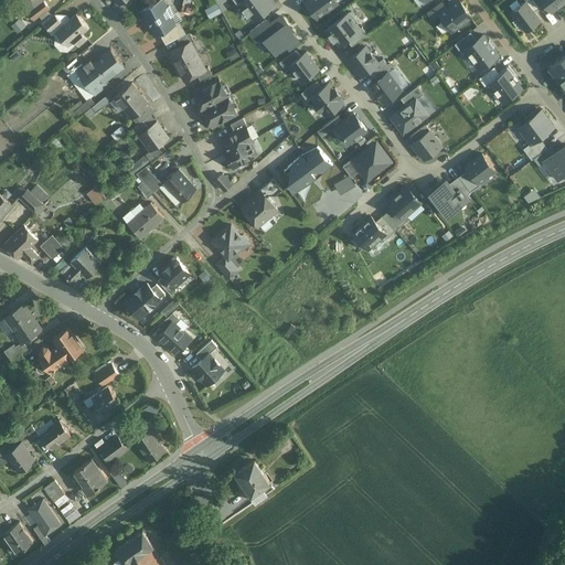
[(43,0),(28,12),(33,19),(49,7),(43,0)]
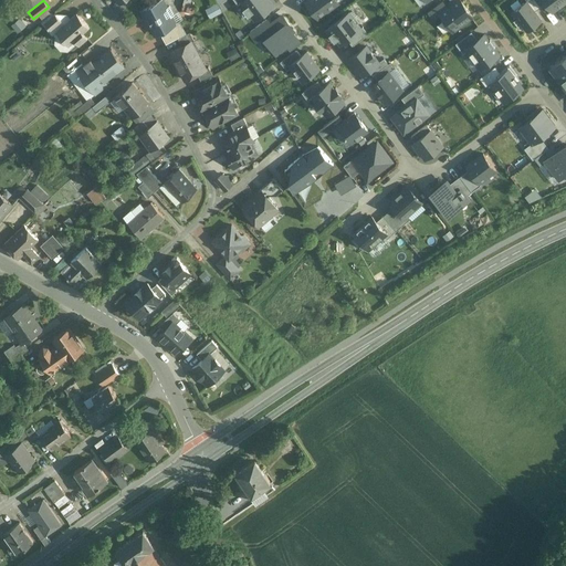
[(161,0),(160,0),(143,10),(156,34),(159,32),(173,25),(175,24),(170,17),(174,14),(169,6),(166,8),(161,0)]
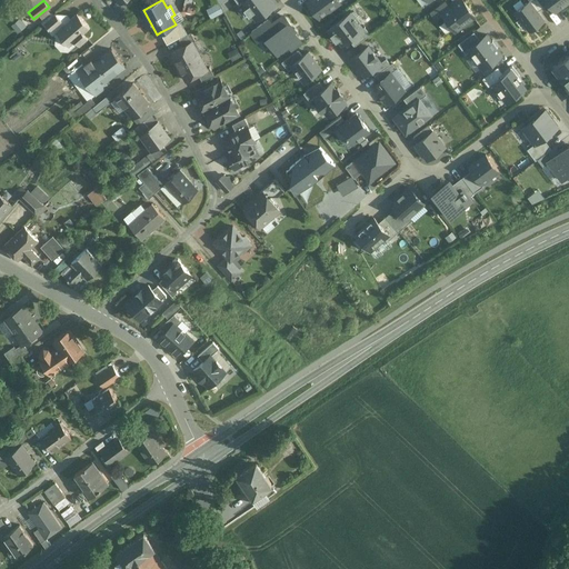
[(237,0),(257,27),(279,10),(271,0),(237,0)]
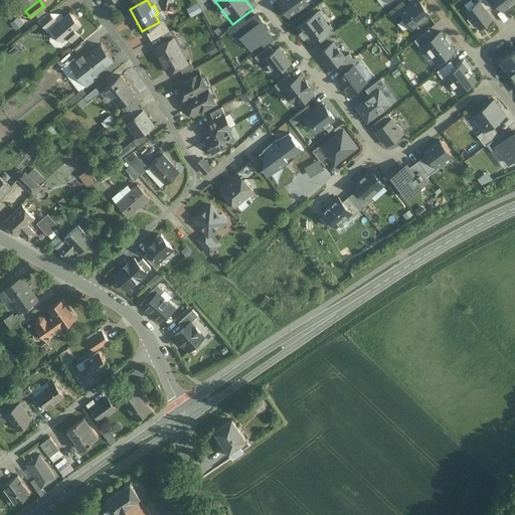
[(279,0),(289,14),(309,1),(308,0),(279,0)]
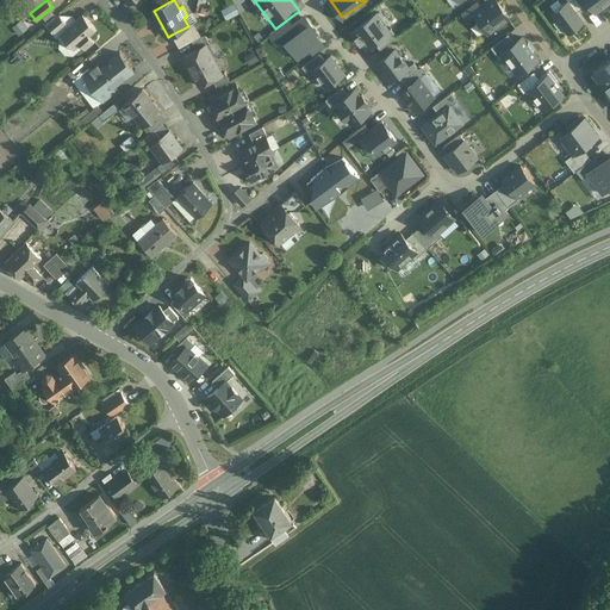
[(497,0),(487,0),(472,12),(489,32),(510,16),(497,0)]
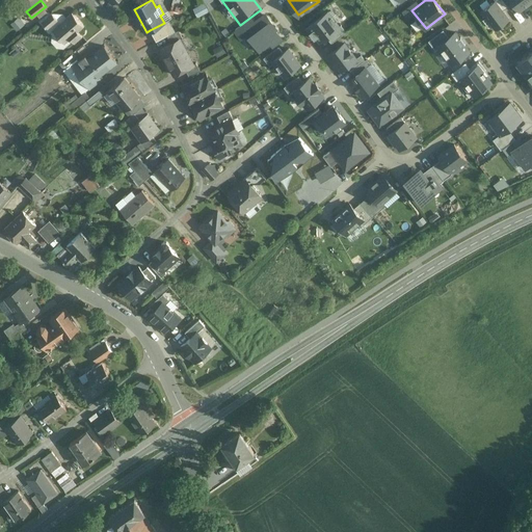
[(502,11),(508,7),(502,0),(494,0),(495,1),(481,11),(496,32),(509,22),(502,11)]
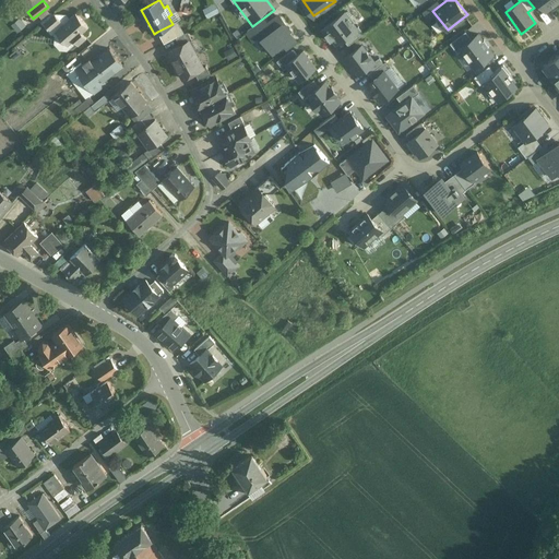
[(545,10),(556,2),(555,0),(527,0),(534,8),(540,3),(545,10)]
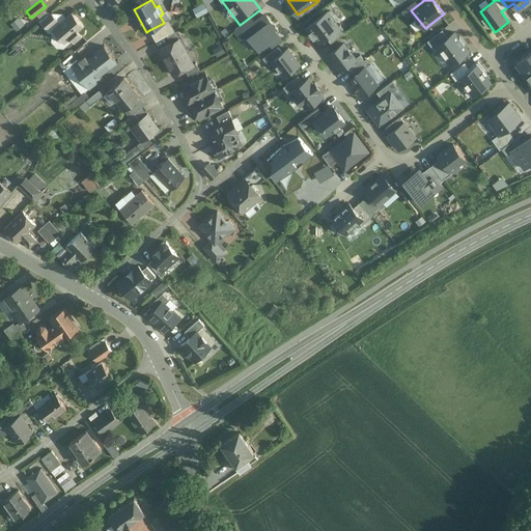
[(326,10),(306,25),(320,45),(328,39),(331,44),(343,35),(326,10)]
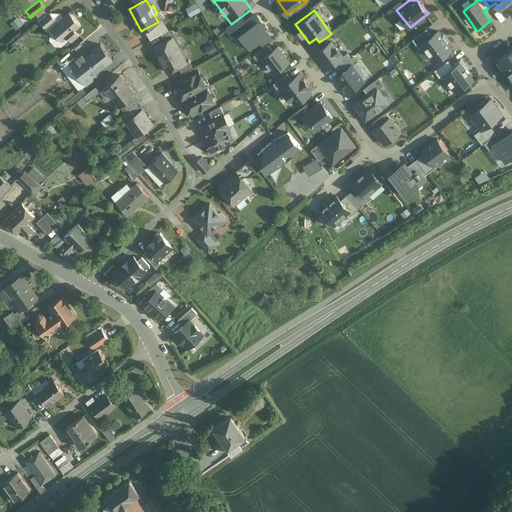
[(48,14),(46,12),(37,20),(47,32),(51,29),(50,28),(56,23),(54,20),(56,19),(50,12),(48,14)]
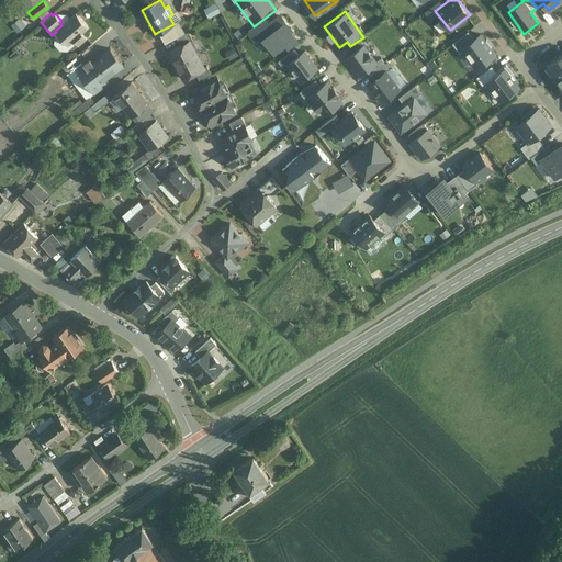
[(62,25),(55,31),(56,32),(68,45),(75,40),(79,45),(87,37),(82,33),(89,27),(76,13),(62,25)]
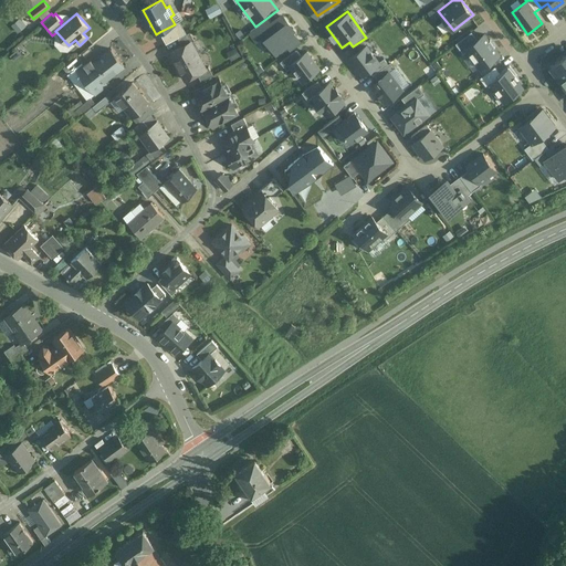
[(282,17),(260,32),(278,58),(300,42),(282,17)]
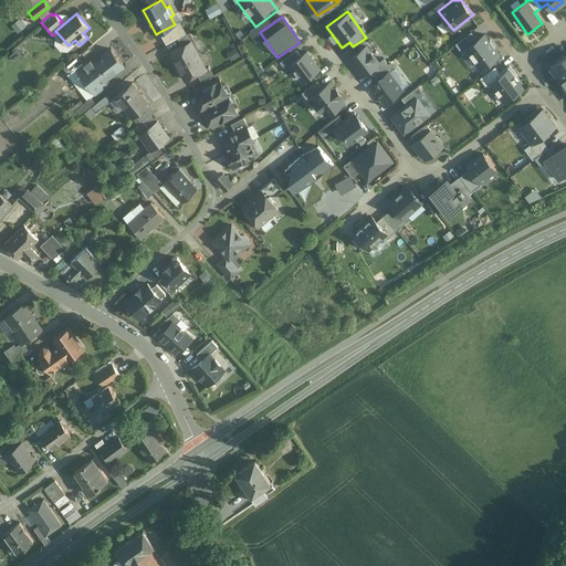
[(186,34),(179,21),(175,24),(173,25),(179,38),(186,34)]
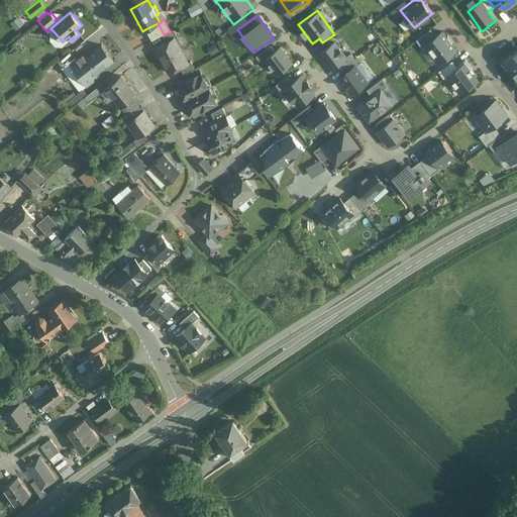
[(158,23),(145,29),(151,40),(164,34),(158,23)]
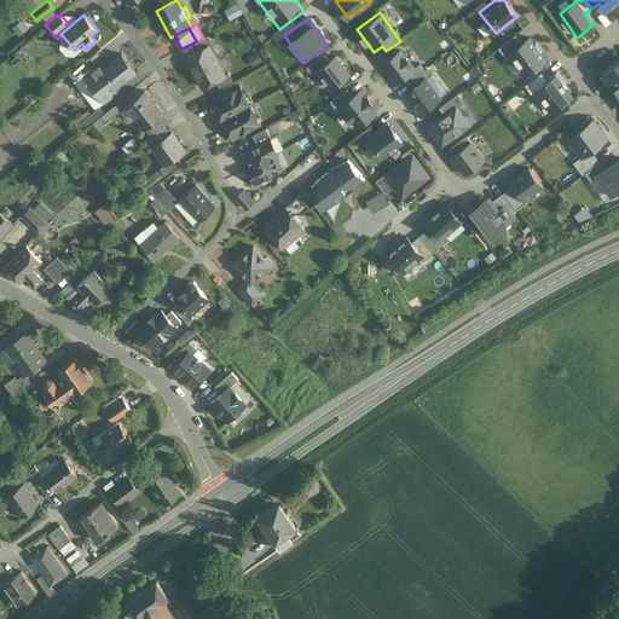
[(509,55),(525,77),(551,58),(532,30),(520,39),(516,34),(499,46),(507,57),(509,55)]
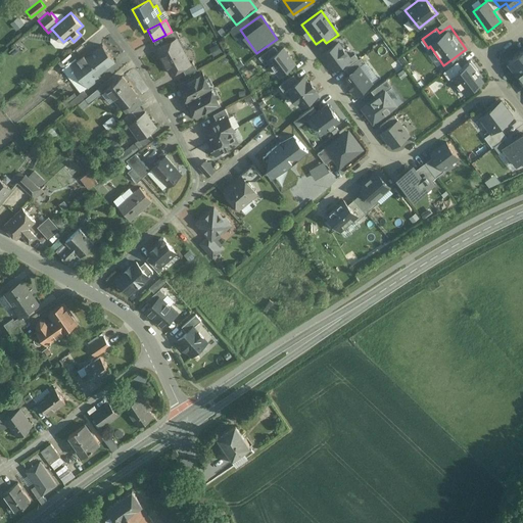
[(176,30),(164,36),(169,43),(177,39),(180,38),(176,30)]
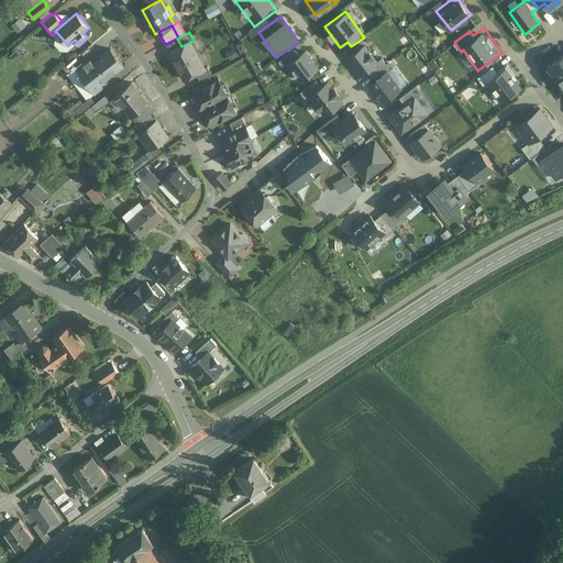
[(181,46),(169,52),(177,66),(197,55),(190,42),(181,46)]
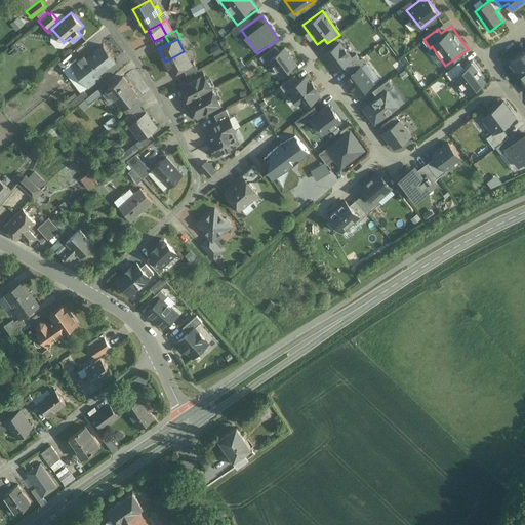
[(340,42),(325,52),(336,68),(344,63),(348,69),(350,68),(362,59),(357,52),(350,56),(340,42)]
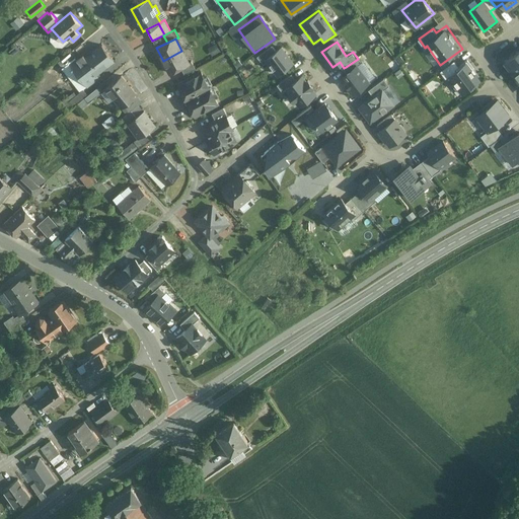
[(85,58),(83,55),(70,65),(78,75),(108,53),(102,45),(85,58)]
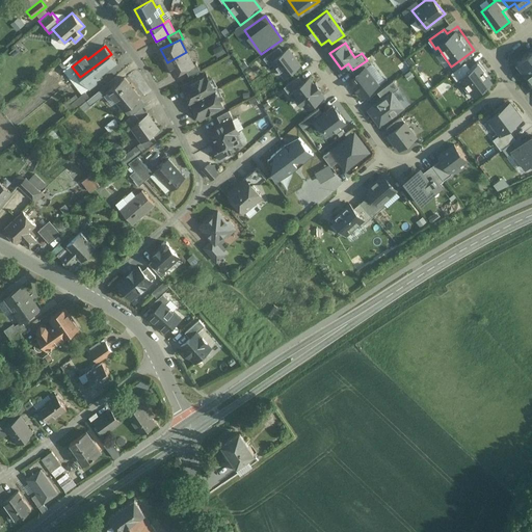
[(302,64),(290,48),(284,52),(278,46),(264,56),(269,63),(274,60),(285,76),(302,64)]
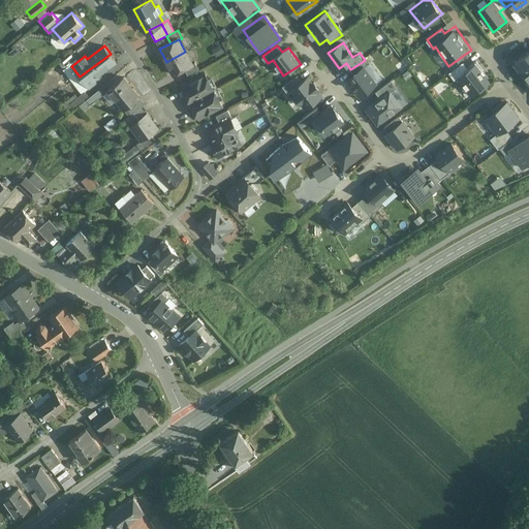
[(528,49),(512,61),(528,85),(528,49)]
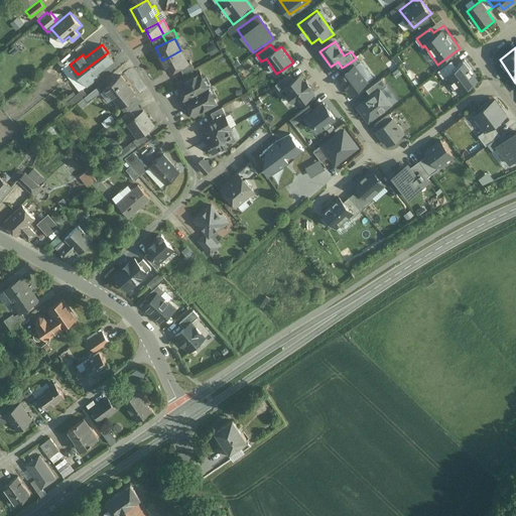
[(180,50),(162,60),(168,73),(179,68),(187,62),(180,50)]
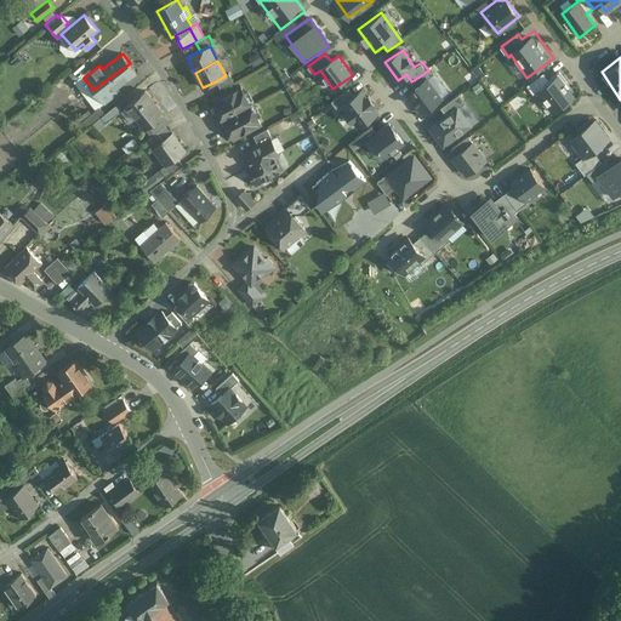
[(85,62),(64,79),(69,85),(90,69),(85,62)]
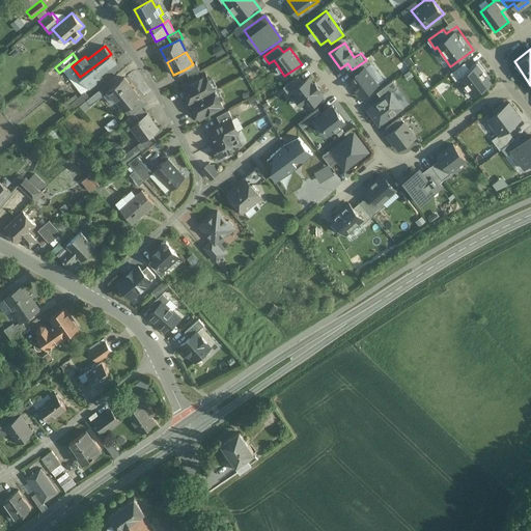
[(111,54),(80,77),(89,88),(101,79),(99,76),(116,61),(111,54)]
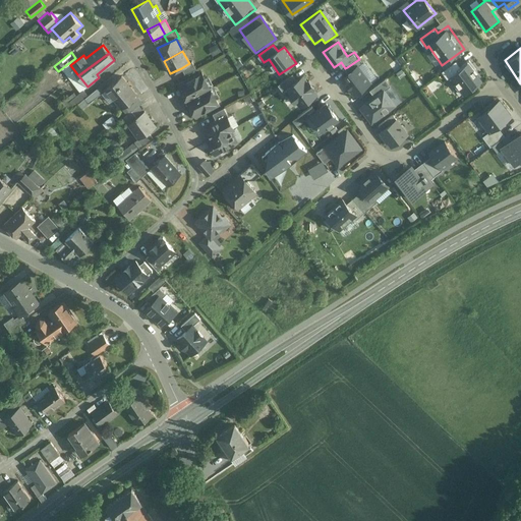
[(366,65),(361,58),(359,59),(347,67),(351,72),(340,79),(351,96),(372,81),(363,67),(366,65)]
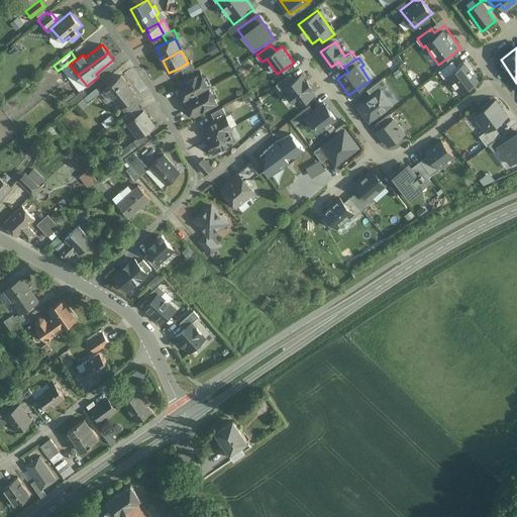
[(452,61),(438,71),(444,77),(448,74),(462,92),(480,79),(464,60),(456,66),(452,61)]
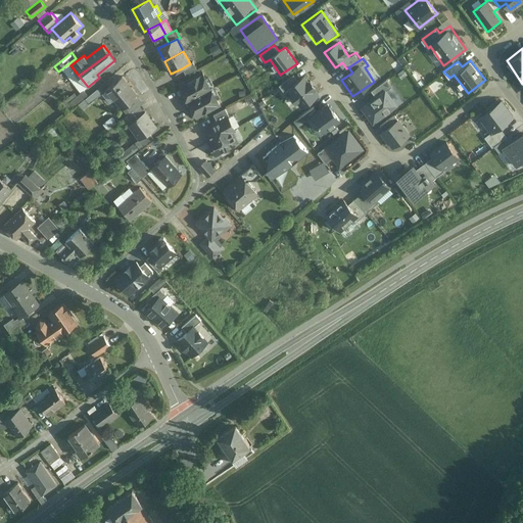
[(190,63),(182,68),(186,76),(196,69),(192,61),(190,63)]
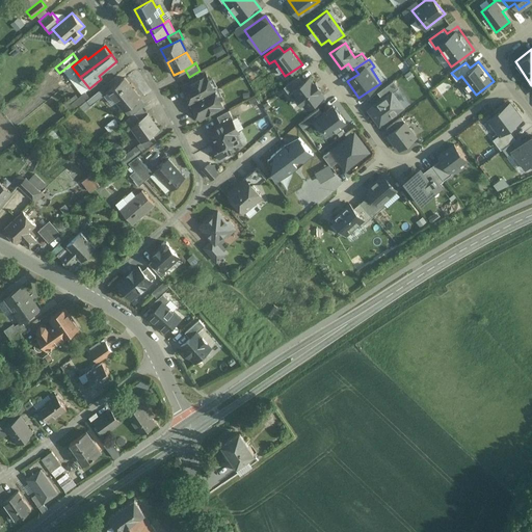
[(206,75),(182,87),(191,103),(215,90),(206,75)]
